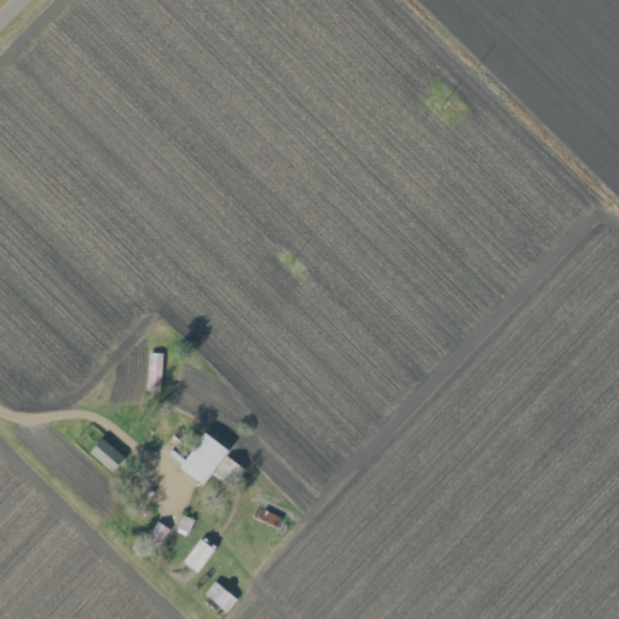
[(229,451),(204,432),(178,466),(201,484),(229,451)]
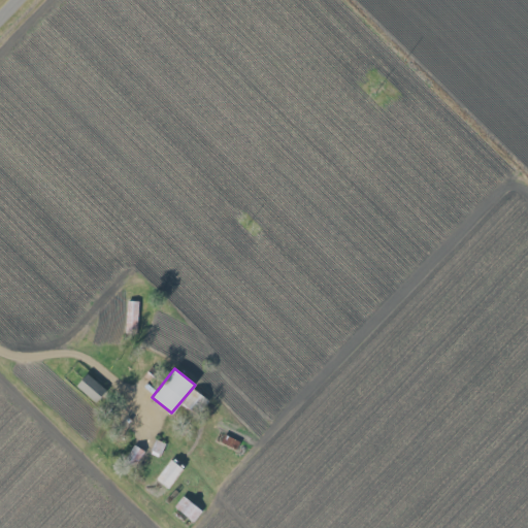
[(76,385),(94,401),(105,390),(87,372),(76,385)]
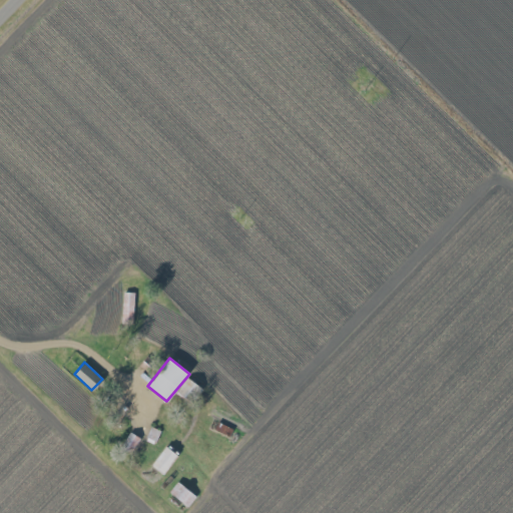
[(176,393),(187,399),(195,384),(185,378),(176,393)]
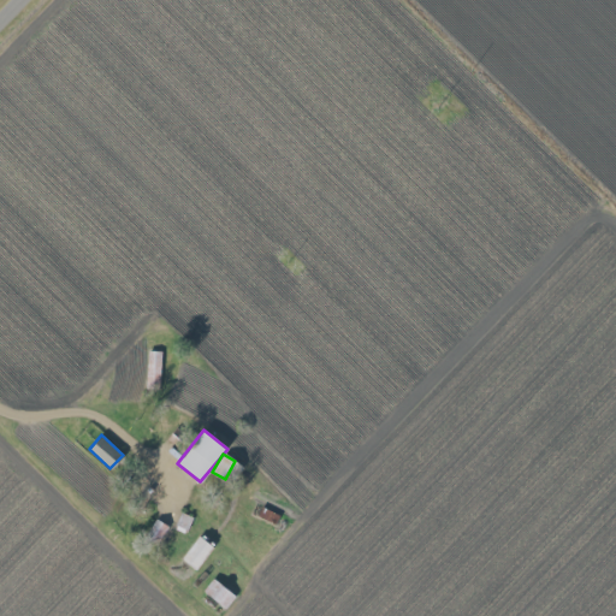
[(194,569),(213,548),(200,537),(181,557),(194,569)]
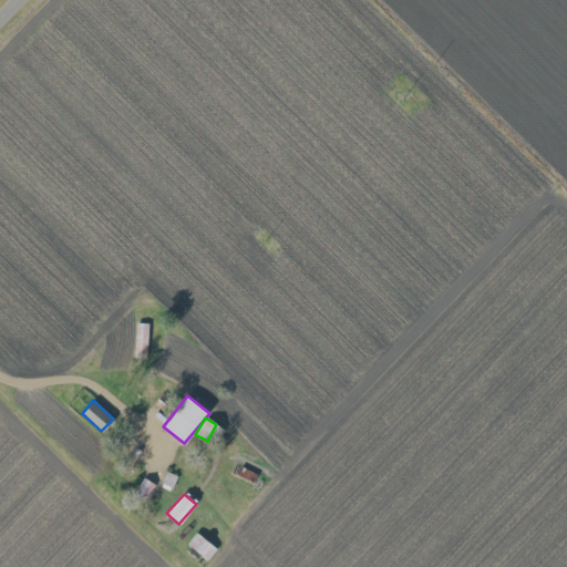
[(207,559),(216,548),(196,532),(186,544),(207,559)]
